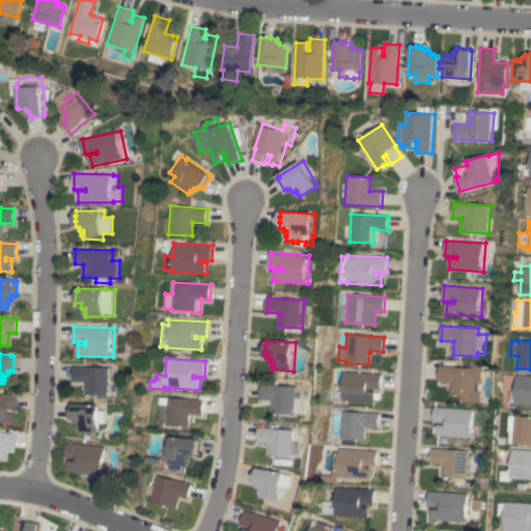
[(473,368),(474,364),(483,365),(482,383),(475,383),(475,392),(482,392),(481,402),(459,401),(460,395),(450,395),(450,389),(451,389),(452,382),(438,381),(439,366),(473,368)]
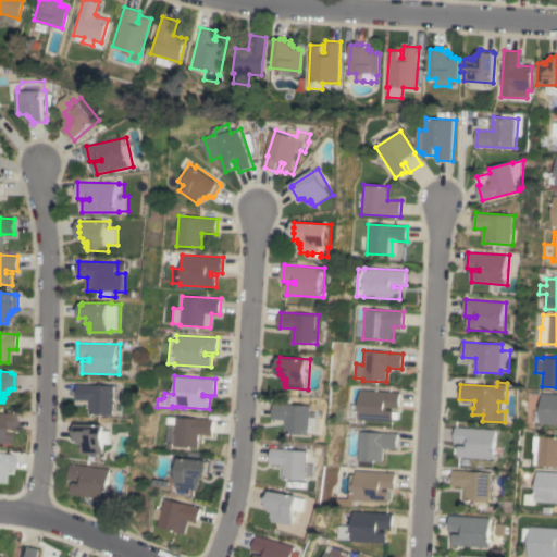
[(116,385),(115,416),(91,415),(91,400),(77,400),(77,384),(116,385)]
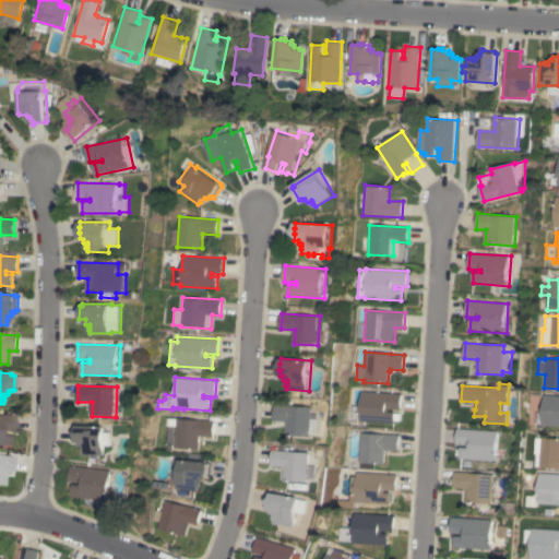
[(402,393),(401,409),(388,408),(388,412),(395,412),(395,424),(358,421),(358,419),(351,419),(352,405),(359,406),(360,391),(402,393)]
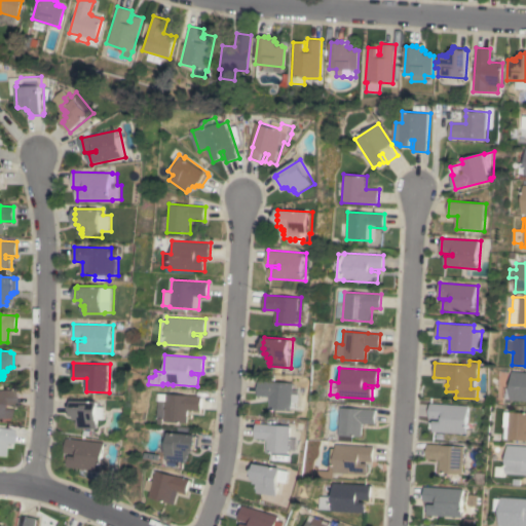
[(525,372),(525,400),(510,400),(511,371),(525,372)]
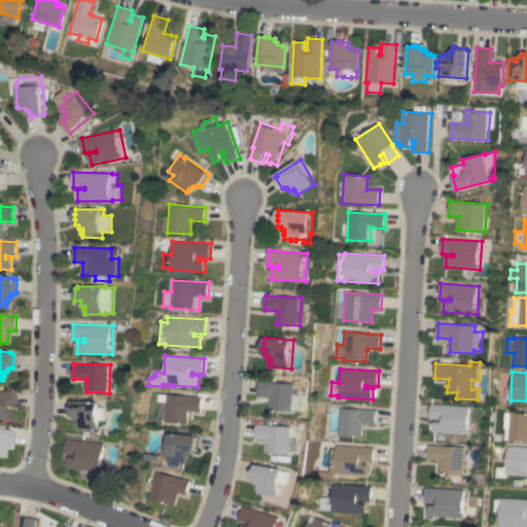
[(296,384),(294,412),(271,410),(272,397),(258,396),(259,381),(296,384)]
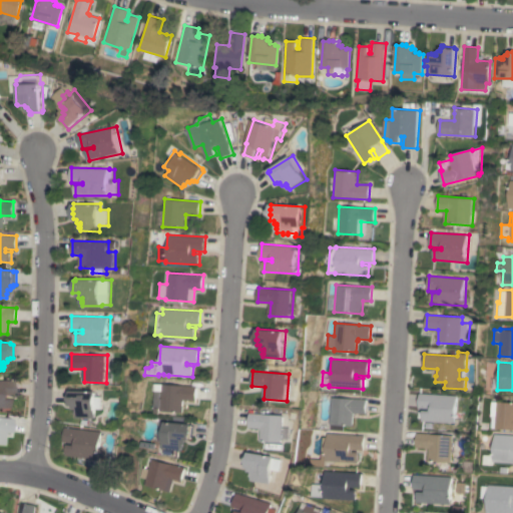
[(0,380),(13,381),(13,395),(2,395),(2,397),(9,398),(8,409),(0,408),(0,380)]
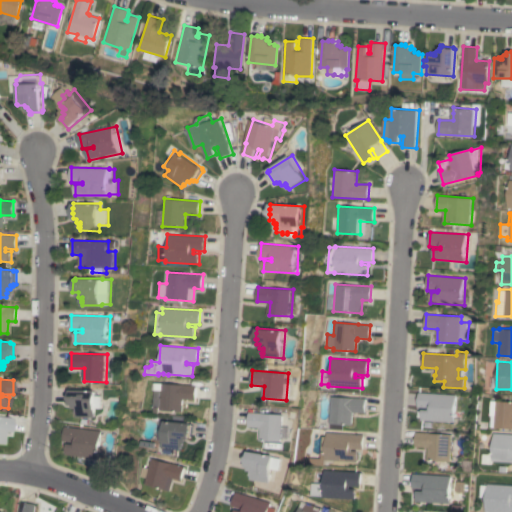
[(196,385),(195,399),(182,399),(182,412),(159,410),(160,390),(151,390),(151,383),(196,385)]
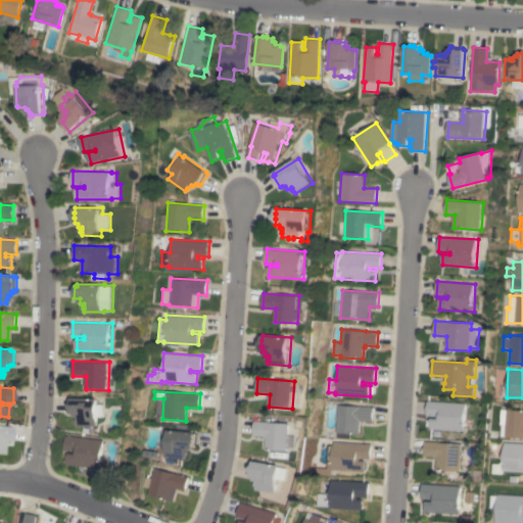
[(99,398),(99,403),(106,403),(105,417),(99,417),(99,426),(79,426),(79,423),(78,422),(78,420),(80,420),(80,417),(76,417),(76,414),(73,414),(73,413),(69,413),(69,410),(70,410),(70,403),(72,403),(73,397),(99,398)]
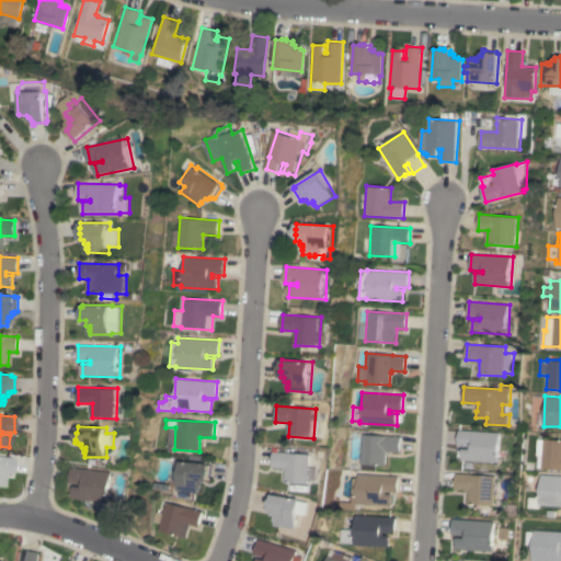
[(500,433),(497,462),(461,460),(462,448),(469,449),(469,447),(457,446),(458,430),(500,433)]
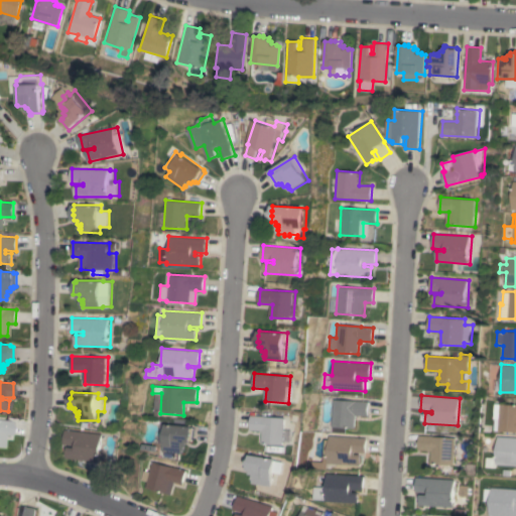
[(333,399),(369,401),(368,416),(355,415),(354,428),(346,427),(346,433),(332,432),(333,426),(331,426),(333,399)]
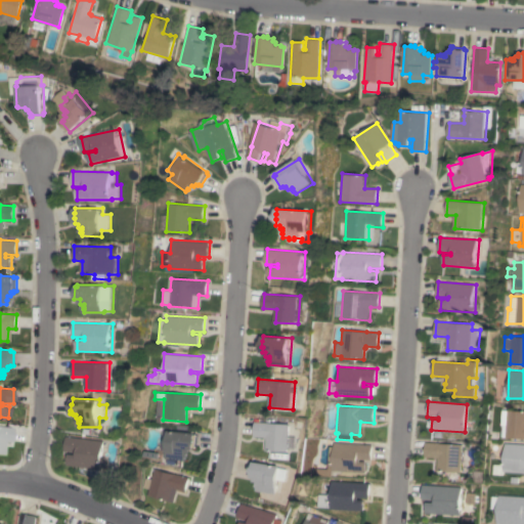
[(523,410),(523,439),(505,438),(506,431),(501,431),(501,427),(498,427),(499,409),(523,410)]
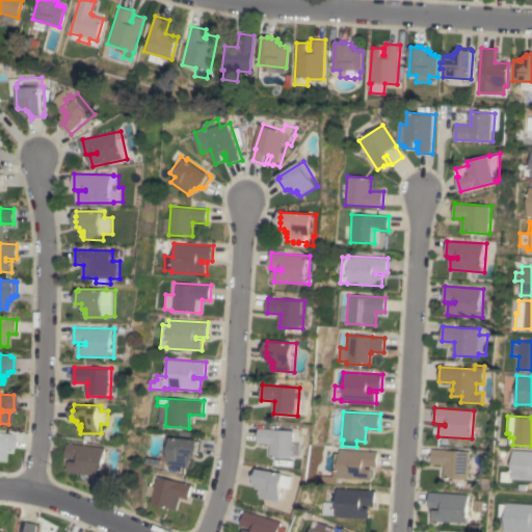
[(296,430),(295,443),(303,443),(302,456),(294,456),(294,458),(271,457),(271,446),(271,444),(258,444),(259,428),(296,430)]
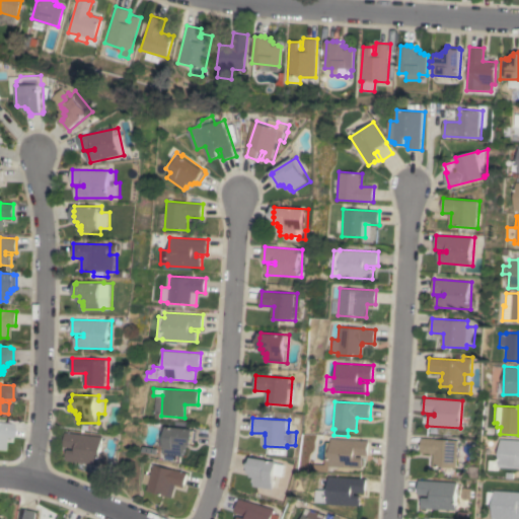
[(0,422),(12,424),(10,438),(5,438),(4,451),(0,450),(0,422)]
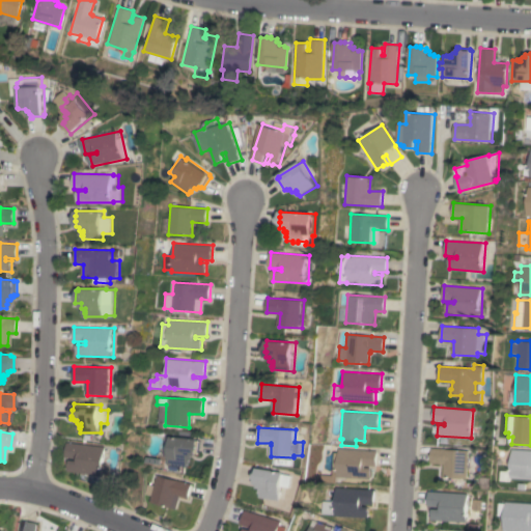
[(169,437),(197,439),(197,444),(198,445),(198,450),(197,450),(196,455),(193,455),(192,458),(189,458),(189,460),(190,460),(190,464),(188,463),(188,467),(167,465),(169,437)]
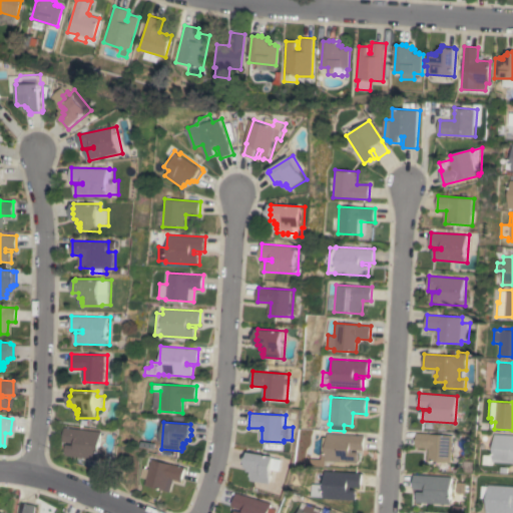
[(103,431),(102,448),(106,449),(105,458),(101,457),(100,459),(67,455),(68,444),(74,445),(75,443),(64,442),(65,427),(103,431)]
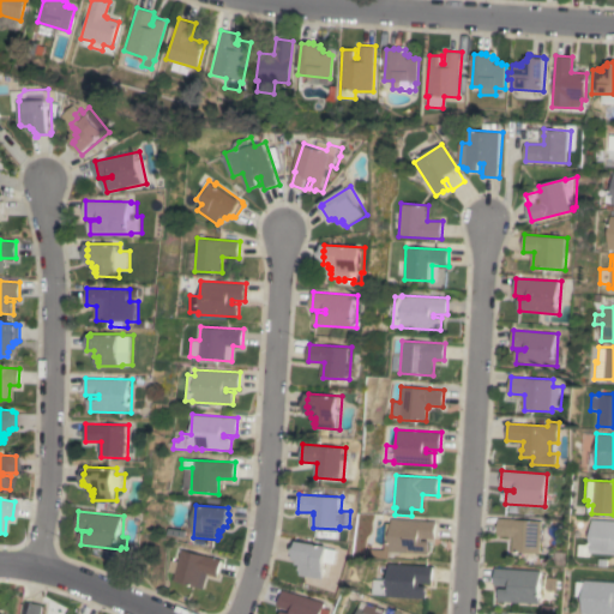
[(437,522),(435,539),(422,537),(422,541),(429,541),(429,545),(432,545),(432,552),(429,552),(428,554),(389,552),(389,559),(369,558),(371,548),(384,549),(384,543),(389,545),(391,518),(437,522)]
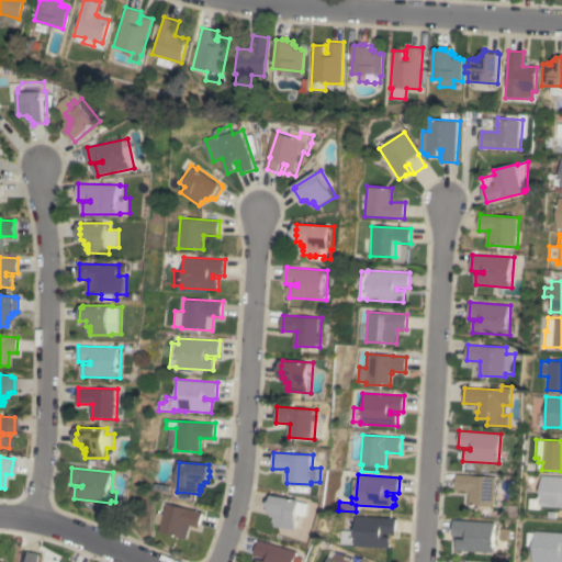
[(494,506),(469,505),(470,491),(456,490),(457,474),(496,476),(494,506)]
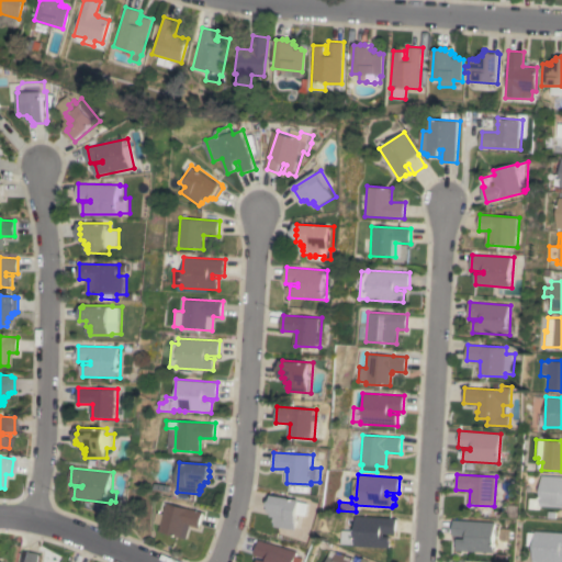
[(561,476),(561,507),(539,506),(541,475),(561,476)]
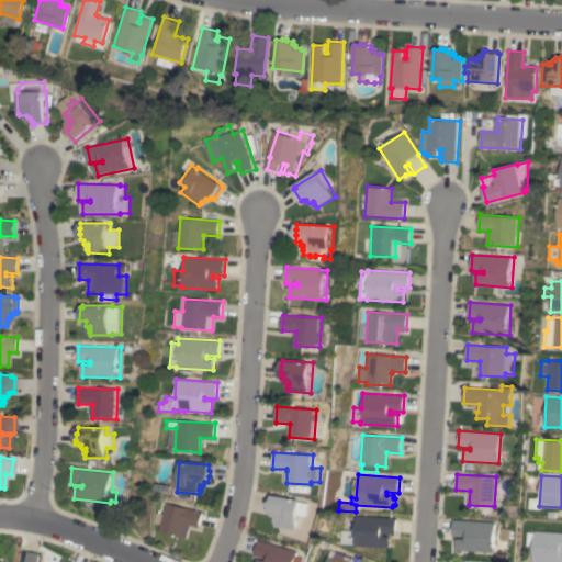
[(303,499),(298,530),(276,526),(276,523),(274,523),(276,519),(277,519),(277,517),(273,516),(273,513),(270,513),(271,506),(269,506),(270,501),(272,501),(272,495),(303,499)]
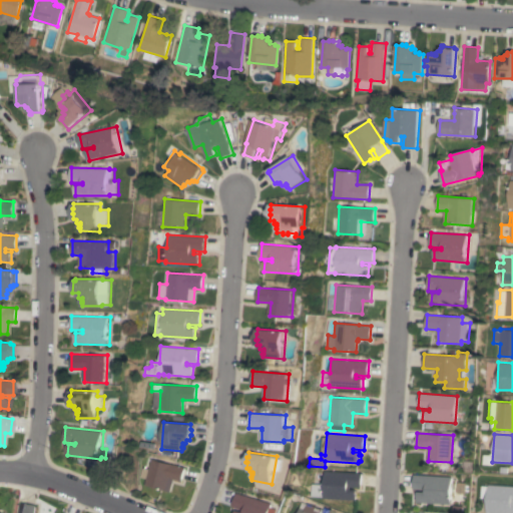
[(145,479),(139,477),(141,467),(147,469),(150,458),(184,467),(181,481),(173,479),(170,492),(143,485),(145,479)]
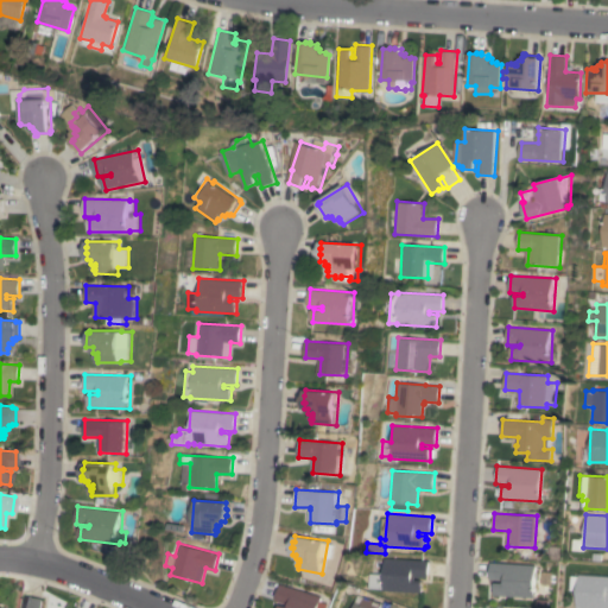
[(429,561),(428,577),(415,577),(415,580),(423,581),(422,593),(382,590),(382,589),(368,588),(369,574),(382,574),(384,558),(429,561)]
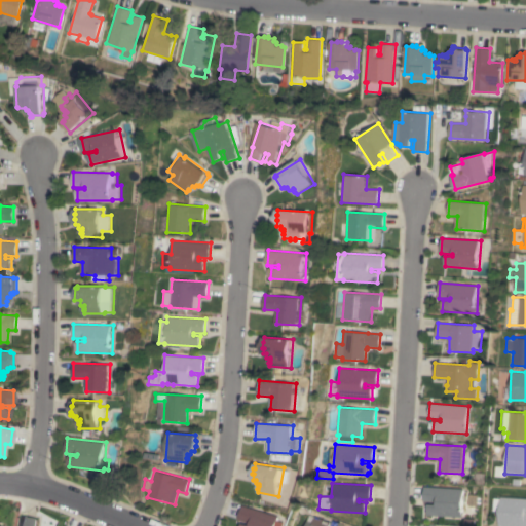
[(463,489),(461,517),(427,515),(428,503),(435,504),(435,502),(423,501),(424,486),(463,489)]
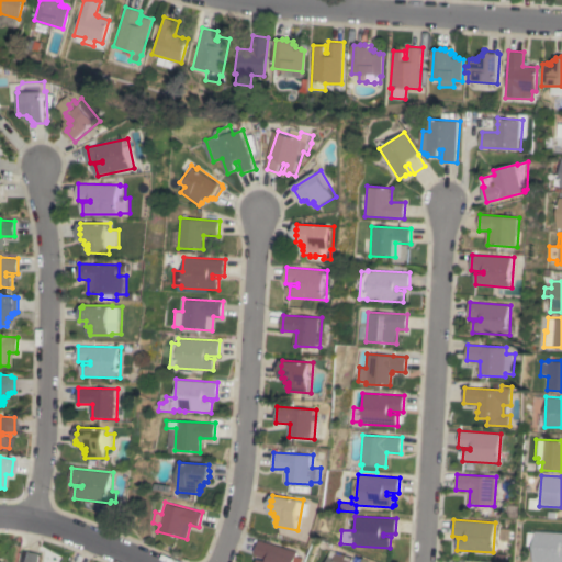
[(561,561),(532,561),(535,531),(561,532),(561,561)]
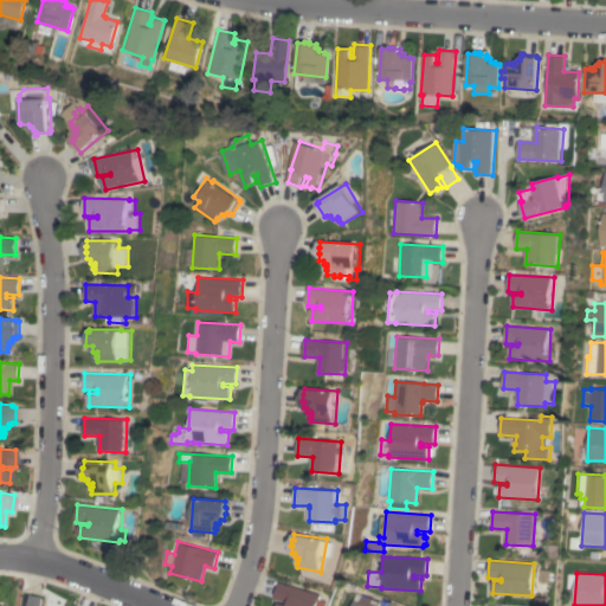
[(323,594),(322,599),(329,601),(327,605),(278,605),(279,603),(288,605),(288,603),(276,599),(281,582),(323,594)]
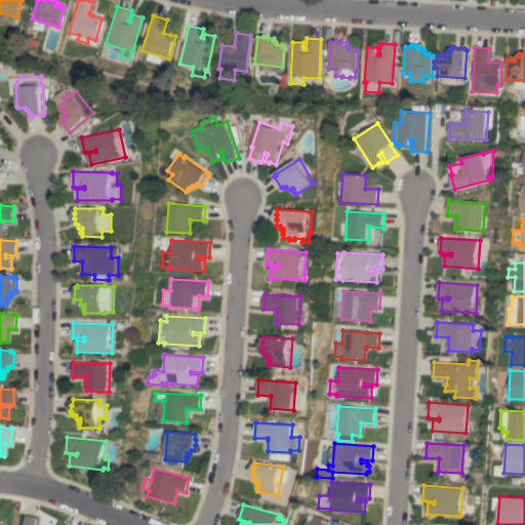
[(305,524),(309,514),(314,516),(315,515),(330,521),(328,524),(305,524)]
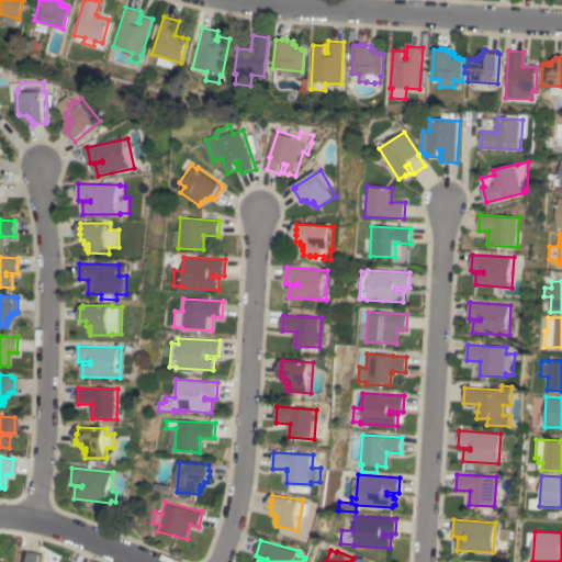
[(21,561),(23,551),(38,553),(37,561),(21,561)]
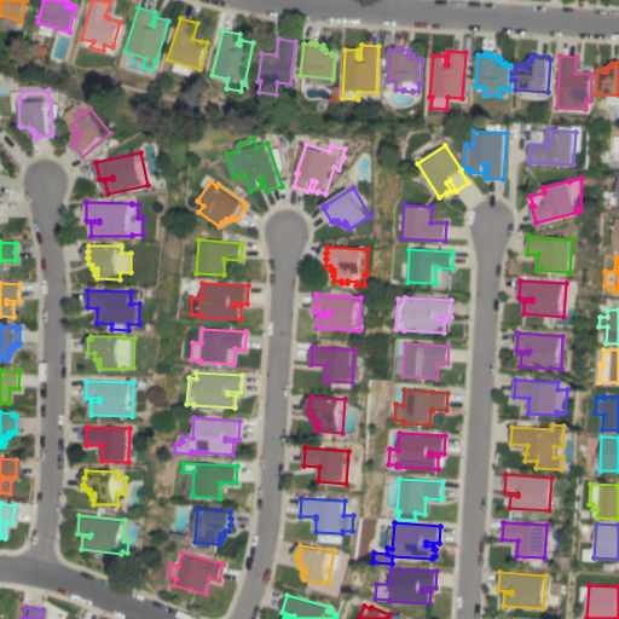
All buildings are outlined.
